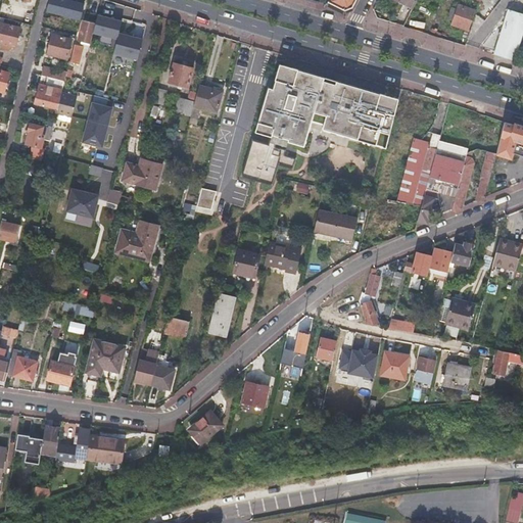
[(85,3),(73,0),(47,0),(45,11),(81,21),(85,3)]
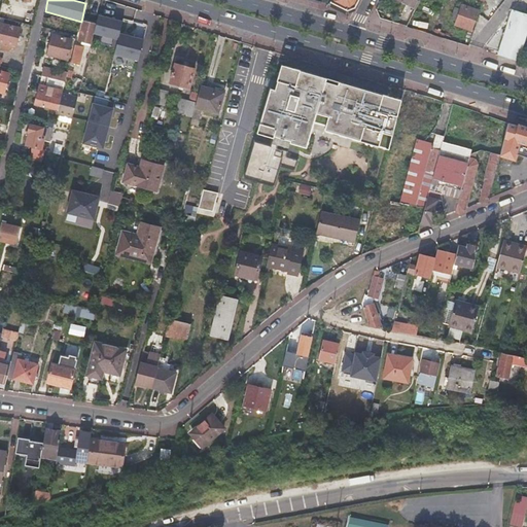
[(330,0),(330,2),(347,8),(354,5),(356,0),(330,0)]
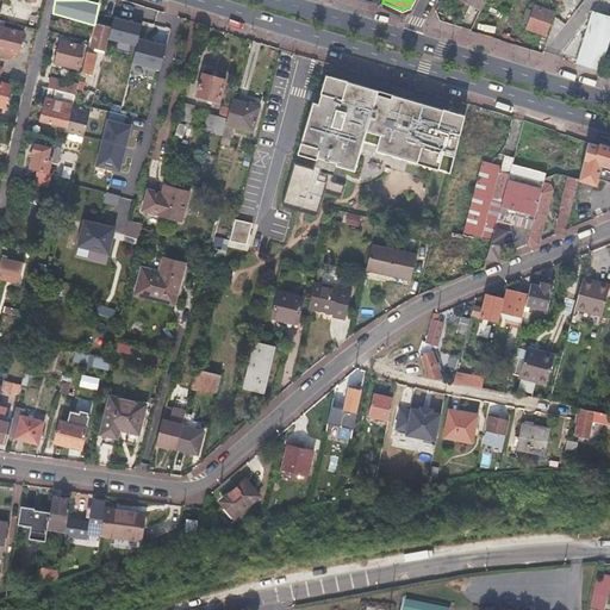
[(461,0),(481,11),(486,0),(461,0)]
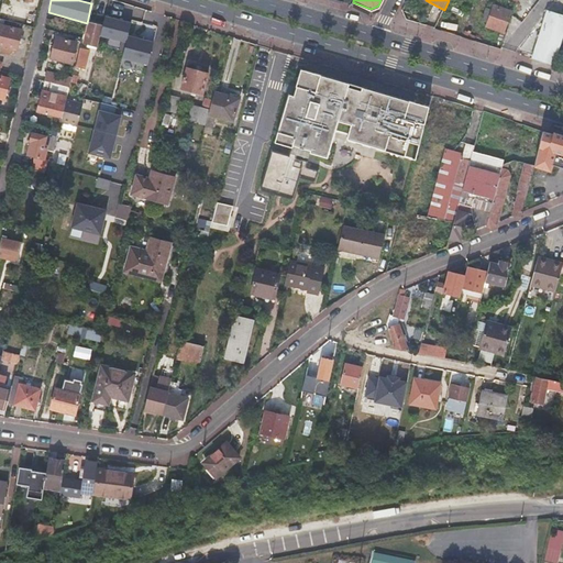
[(493,0),(490,8),(509,14),(514,0),(493,0)]
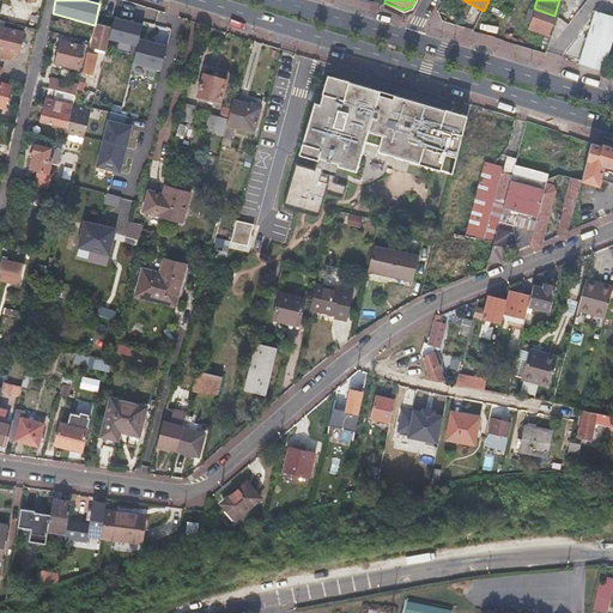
[(576,44),(571,60),(602,70),(612,37),(612,5),(602,2),(599,11),(587,7),(586,13),(581,12),(571,43),(576,44)]
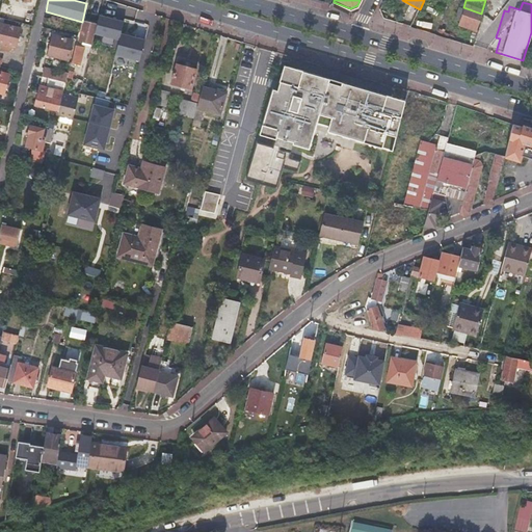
[(124,21),(101,15),(96,33),(118,40),(124,21)]
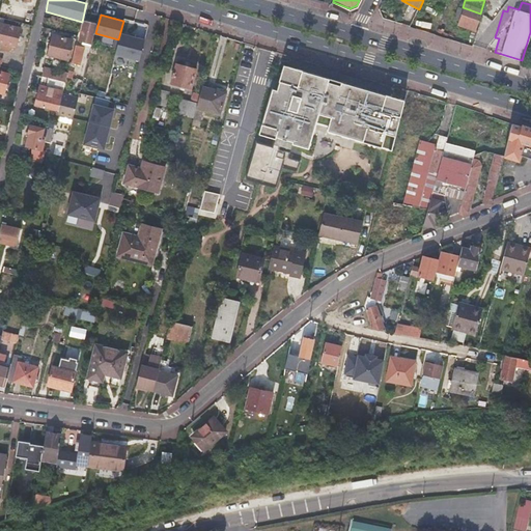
[(94,31),(96,25),(84,22),(79,45),(90,48),(94,31)]
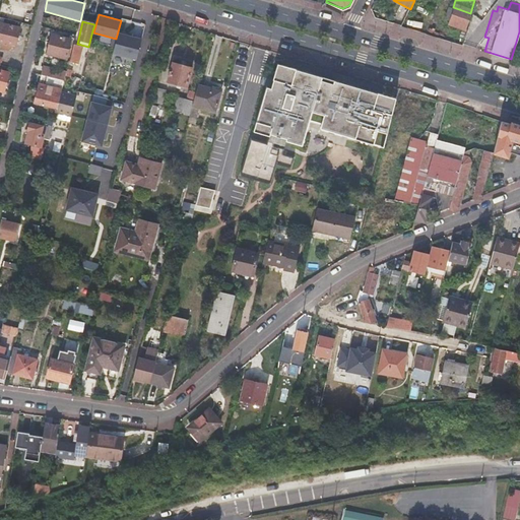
[(0,45),(14,49),(19,29),(0,23),(0,45)]
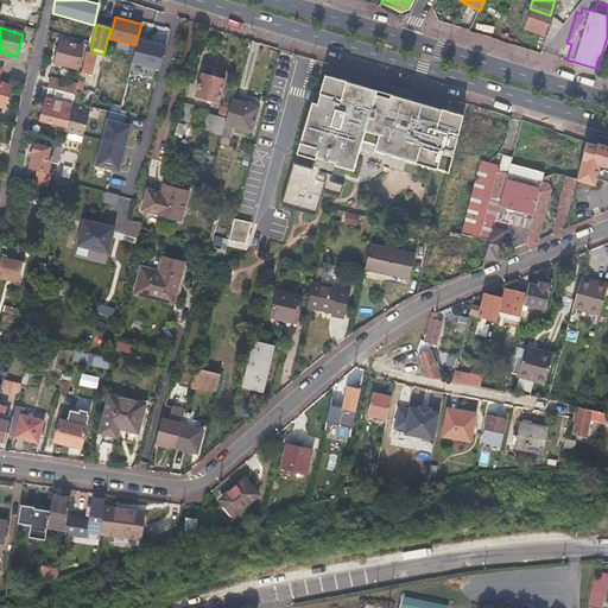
[(166,45),(140,38),(134,59),(160,67),(166,45)]
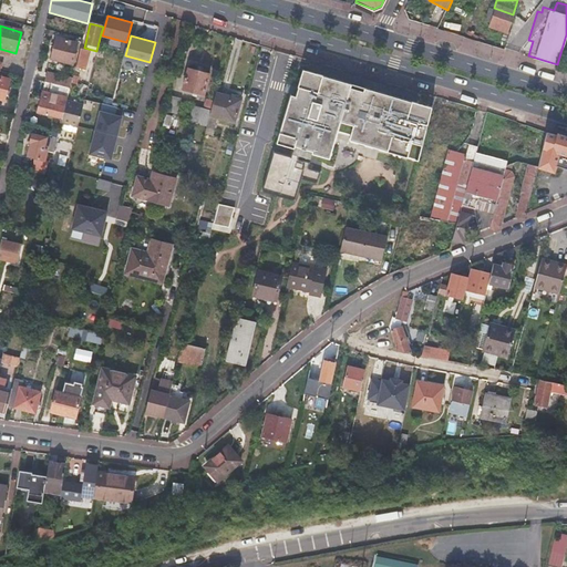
[(72,65),(78,43),(61,40),(55,61),(72,65)]
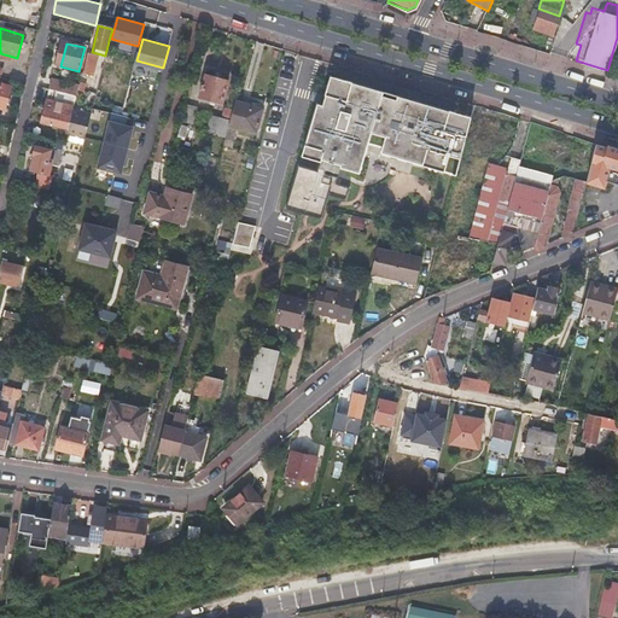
[(87,52),(88,48),(85,47),(79,71),(82,73),(87,52)]
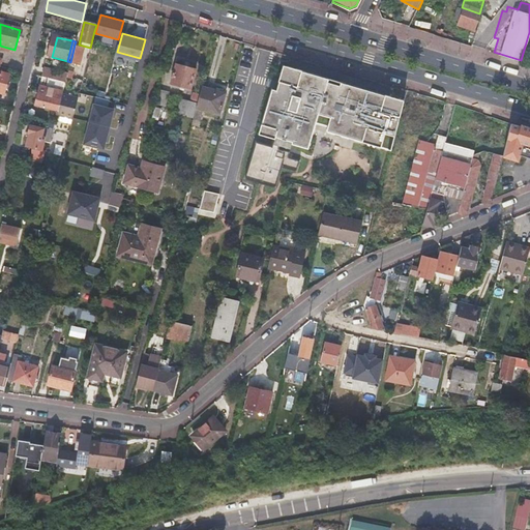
[(80,47),(75,45),(70,62),(70,63),(79,65),(82,54),(79,53),(80,47)]
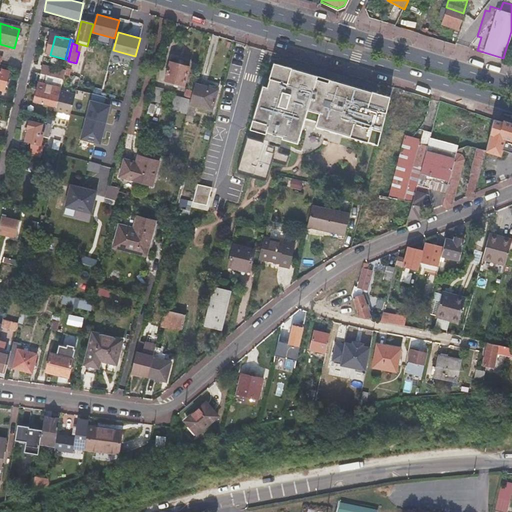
[(68,61),(65,71),(64,76),(73,78),(76,63),(68,61)]
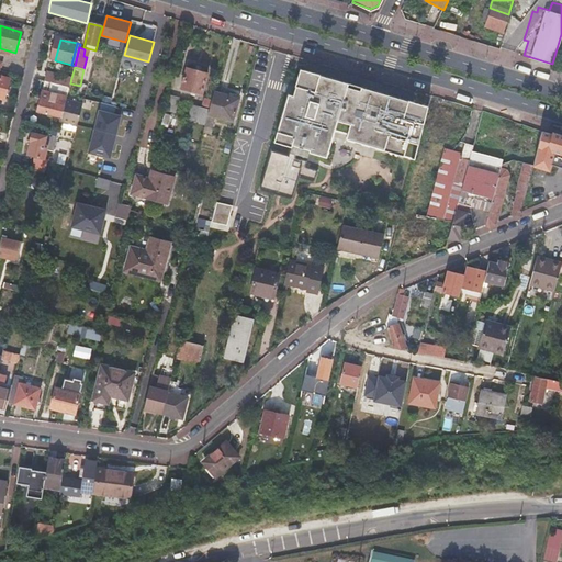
[(204,96),(210,74),(189,68),(183,90),(204,96)]
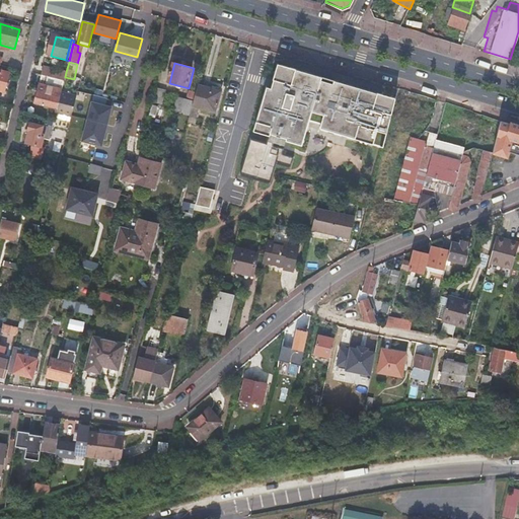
[(390,118),(395,97),(278,63),(273,79),(274,79),(271,88),(266,86),(253,131),(302,145),(307,126),(382,147),(390,118)]
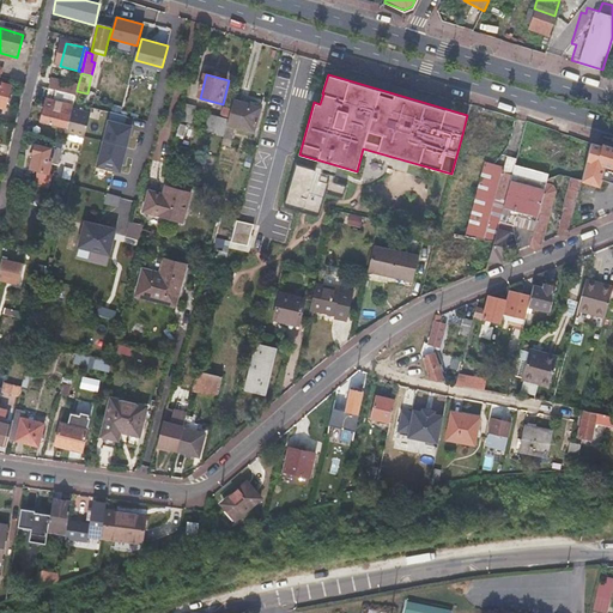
[(52,78),(49,87),(68,92),(76,95),(77,91),(78,85),(52,78)]
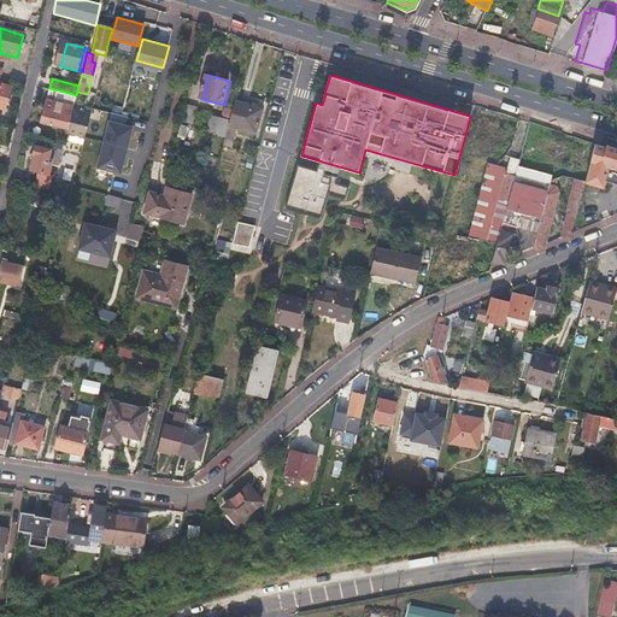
[(69,93),(50,88),(41,121),(68,128),(72,110),(74,105),(66,104),(69,93)]
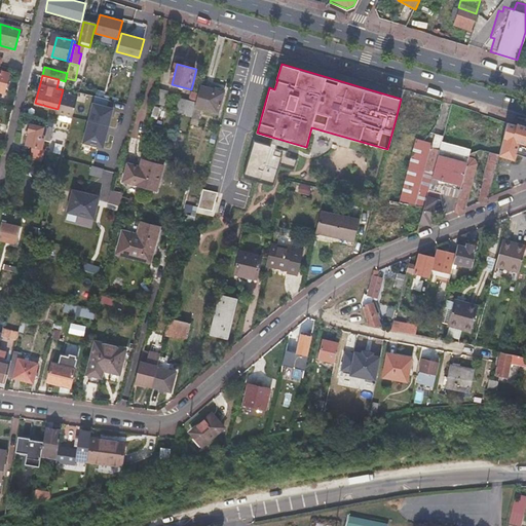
[(263,85),(269,87),(274,89),(277,80),(276,80),(266,77),(263,85)]
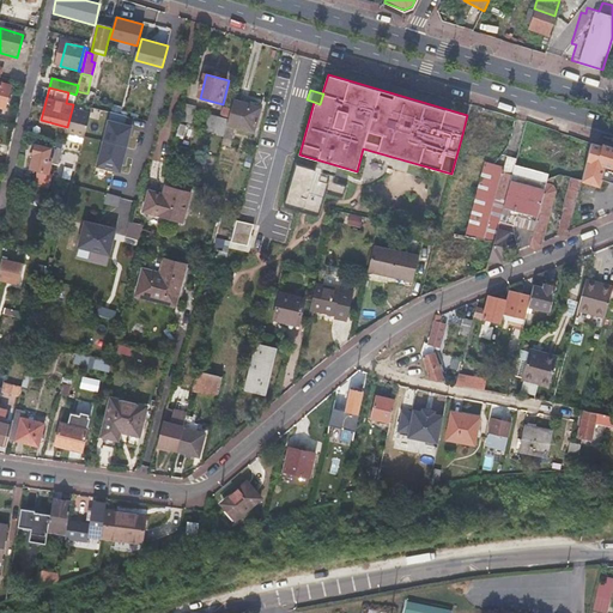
[(229,121),(225,132),(234,134),(235,128),(254,133),(261,108),(234,101),(231,110),(229,121)]
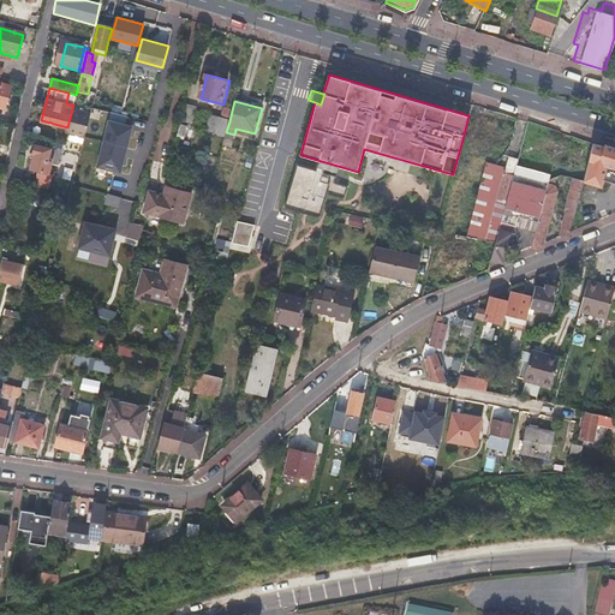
[(197,125),(202,108),(190,105),(185,121),(197,125)]
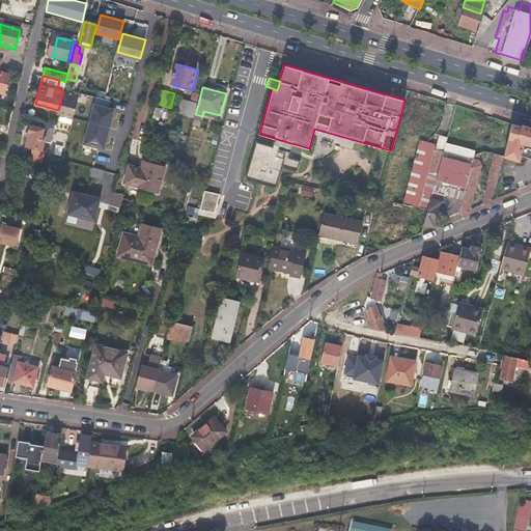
[(62,94),(58,110),(56,118),(72,121),(78,99),(62,94)]
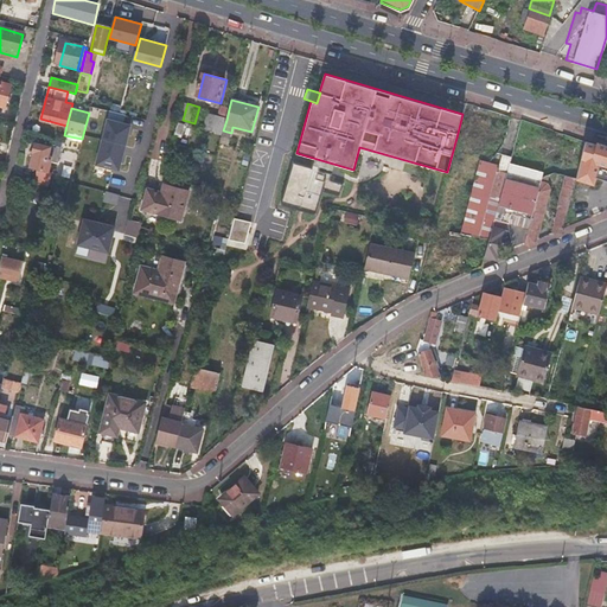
[(474,116),(462,113),(462,114),(457,138),(468,141),(470,138),(486,142),(490,128),(473,123),(474,116)]
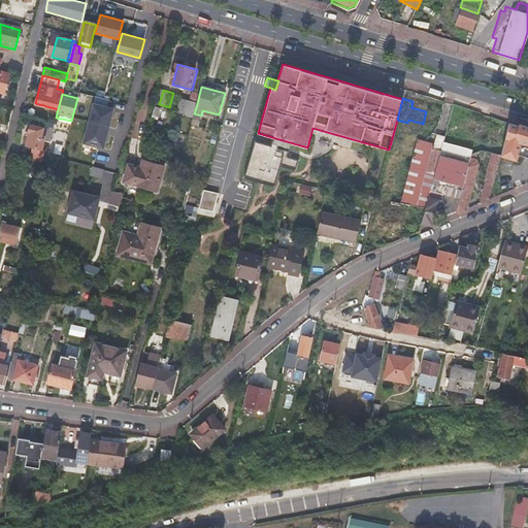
[(455,98),(454,104),(491,116),(492,108),(455,98)]
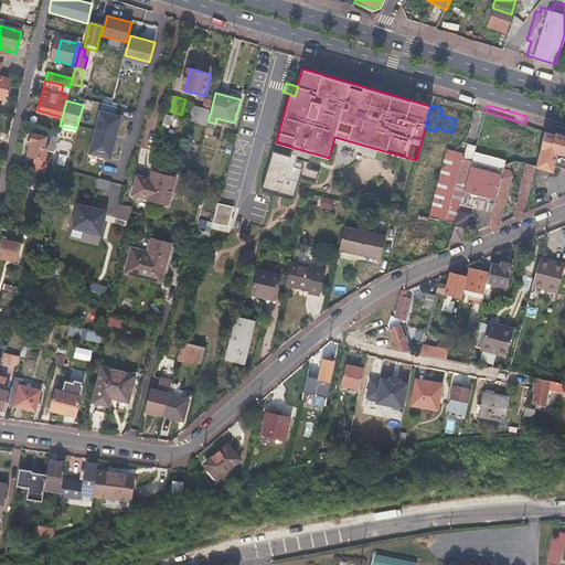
[(121,117),(99,110),(88,155),(110,160),(121,117)]
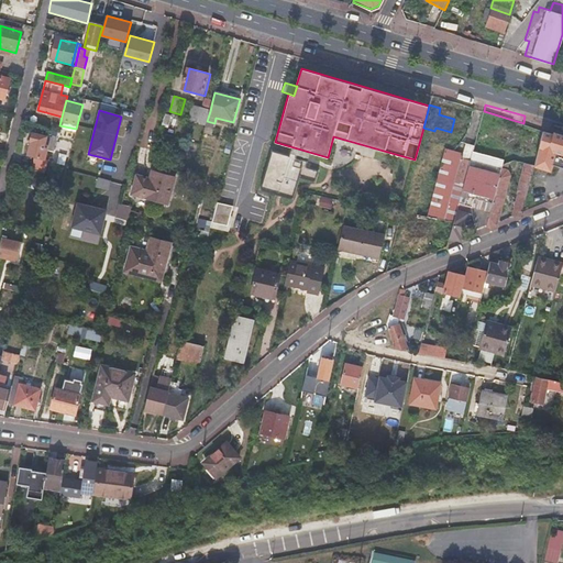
[(523,123),(484,111),(474,146),(474,148),(481,151),(484,139),(481,136),(482,134),(515,144),(518,145),(519,139),(522,124),(523,123)]
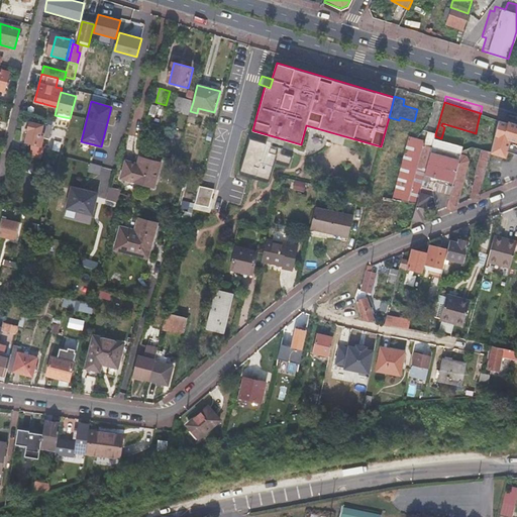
[(160,117),(163,109),(157,106),(152,114),(160,117)]
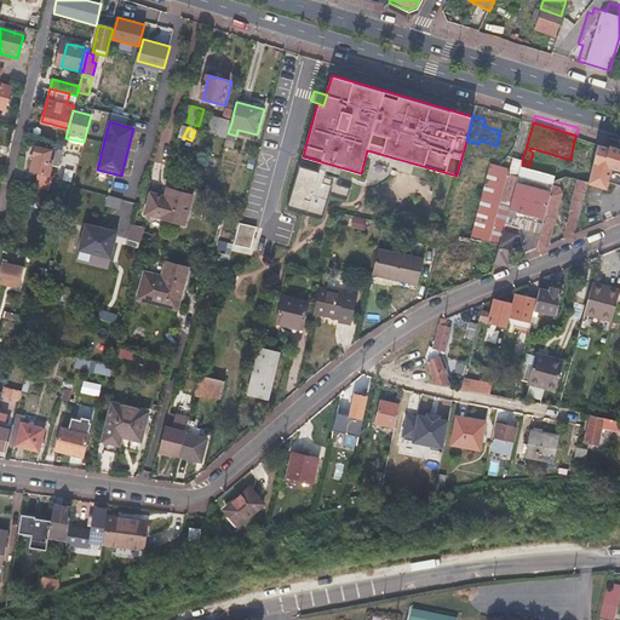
[(517,136),(500,131),(497,145),(514,149),(517,136)]
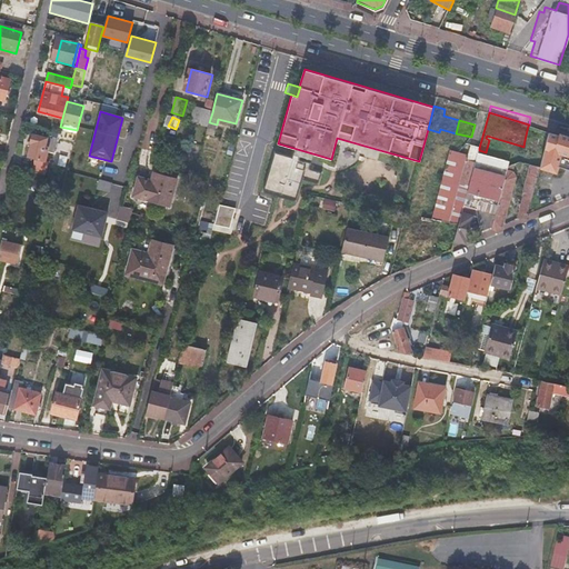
[(549,132),(528,126),(525,140),(538,145),(539,145),(546,147),(549,132)]
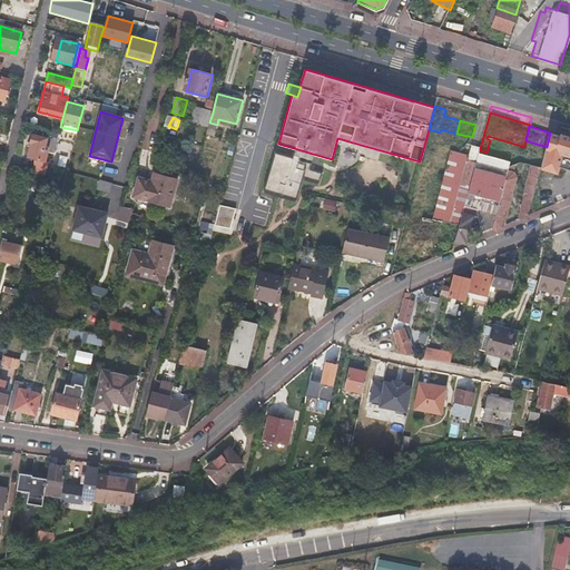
[(559,136),(550,133),(547,147),(543,157),(551,159),(559,136)]
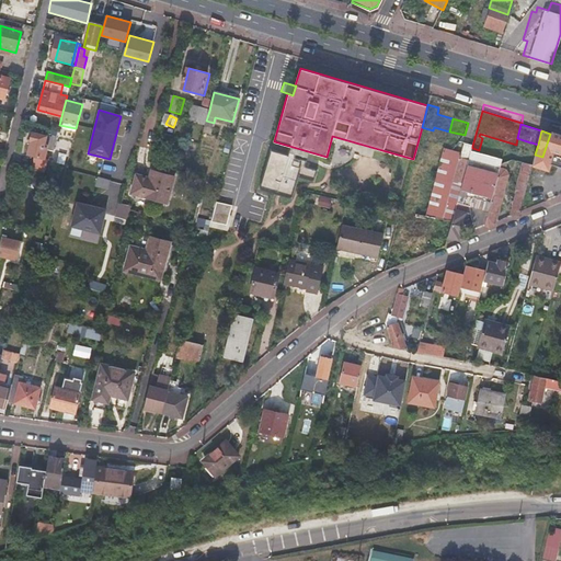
[(45,183),(50,161),(43,160),(46,146),(43,145),(44,136),(31,133),(29,141),(31,141),(27,156),(25,168),(32,169),(29,179),(31,180),(29,186),(42,190),(43,183),(45,183)]
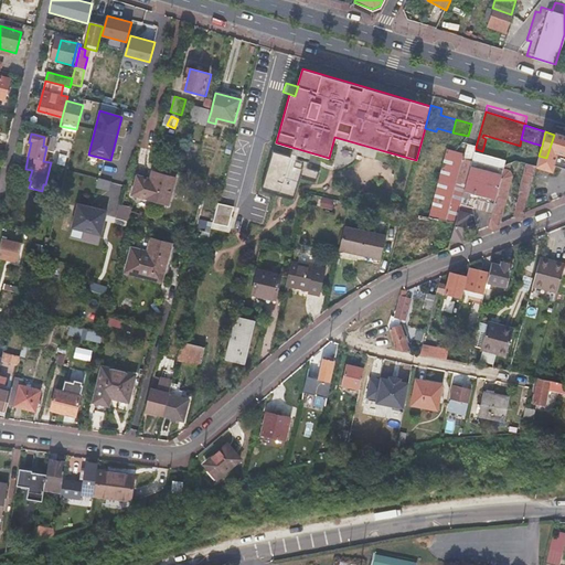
[(534,144),(521,139),(520,146),(519,149),(525,150),(532,152),(534,144)]
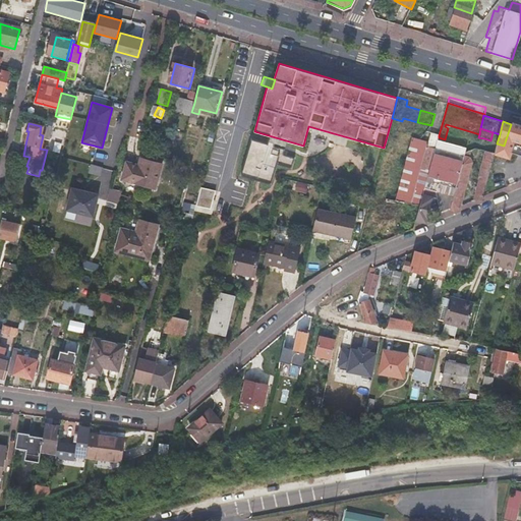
[(497,143),(500,134),(494,132),(489,152),(495,153),(497,143)]
